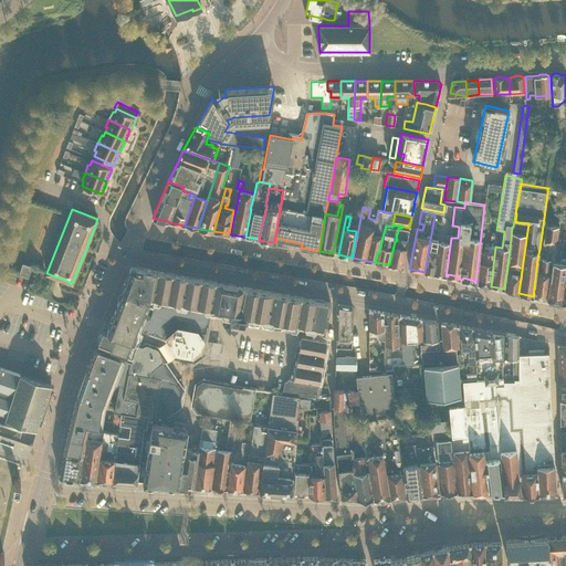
[(537,259),(533,296),(546,299),(553,255),(555,257),(559,227),(547,226),(545,243),(549,243),(547,260),(537,259)]
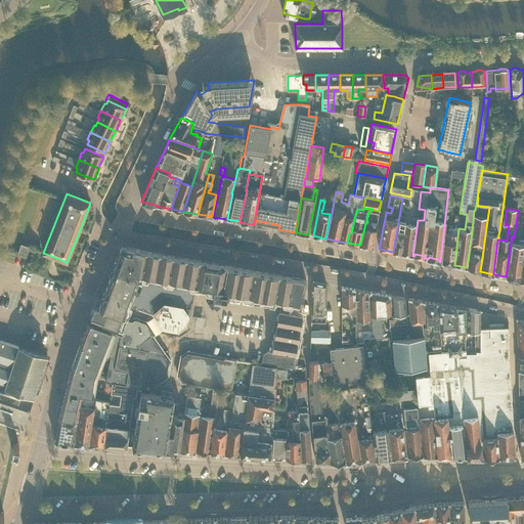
[(400,210),(399,220),(393,252),(400,253),(404,223),(404,221),(406,214),(403,211),(400,210)]
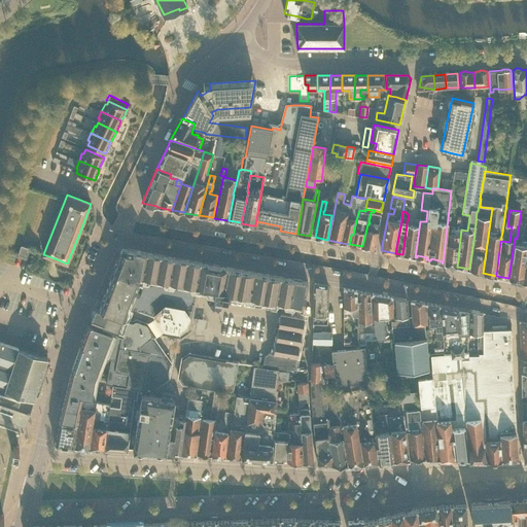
[(369,224),(367,224),(362,246),(375,249),(381,213),(374,212),(371,212),(369,222),(370,222),(369,224)]
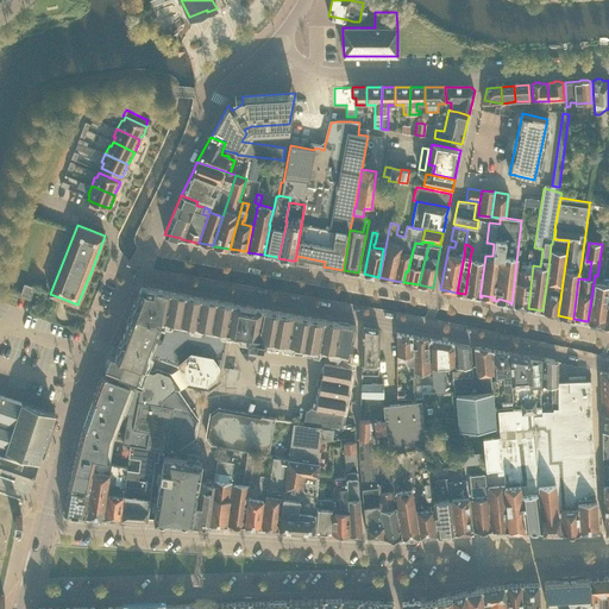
[(548,268),(542,311),(558,315),(566,252),(551,251),(548,268)]
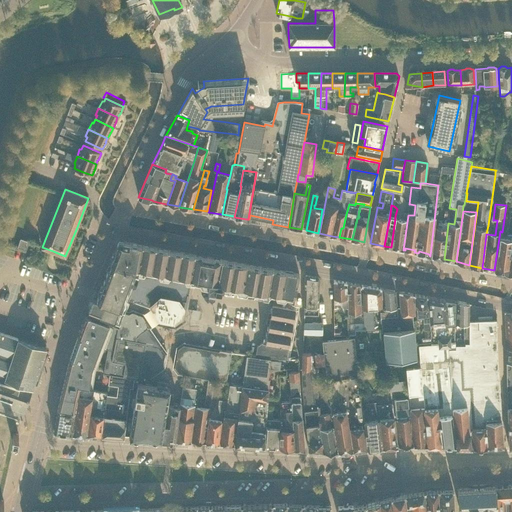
[(403,219),(395,218),(391,247),(403,249),(407,220),(406,220),(407,213),(404,212),(403,217),(403,219)]
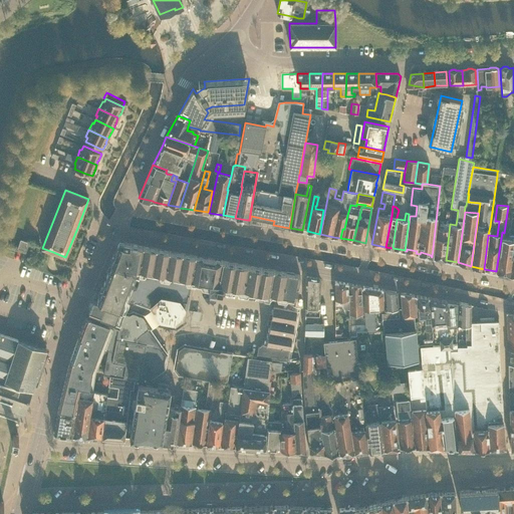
[(501,238),(497,272),(510,275),(513,242),(513,218),(511,218),(509,235),(510,235),(509,239),(501,238)]
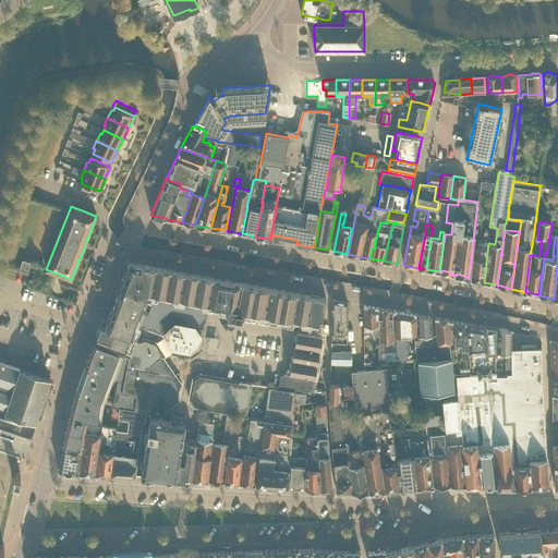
[(471,279),(483,282),(487,250),(484,250),(474,249),(471,279)]
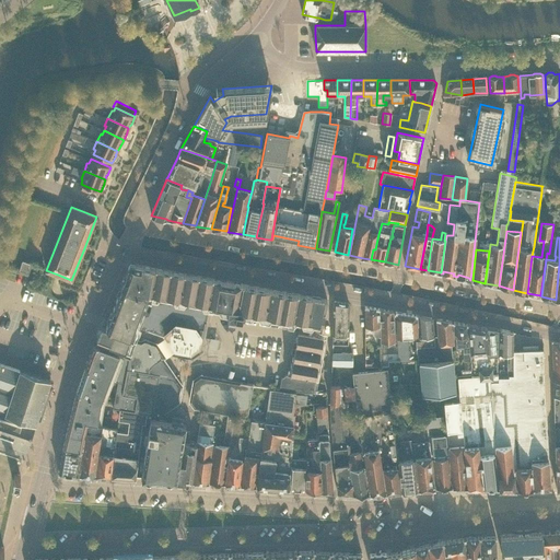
[(32,264),(22,260),(19,270),(28,273),(32,264)]
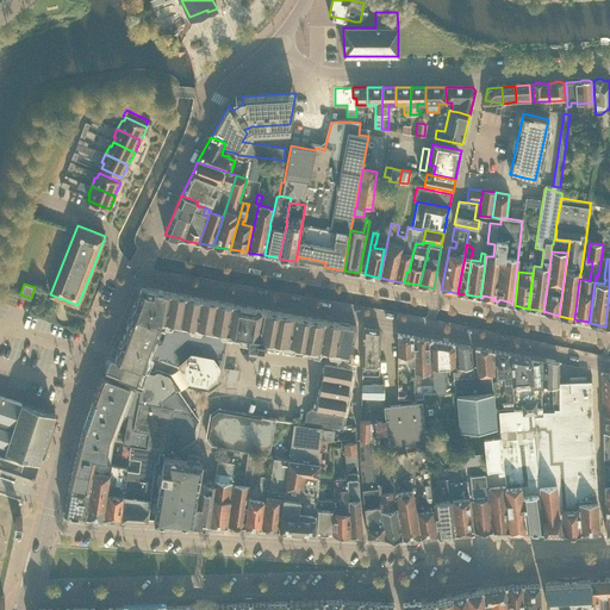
[(111,355),(105,371),(132,381),(130,385),(142,390),(139,402),(166,406),(167,398),(178,391),(180,388),(170,374),(157,369),(153,372),(148,369),(148,368),(150,362),(153,356),(178,366),(190,384),(209,387),(219,378),(226,337),(235,340),(249,342),(248,350),(251,355),(256,352),(257,347),(263,348),(265,344),(325,355),(316,409),(311,408),(306,411),(304,423),(330,427),(344,427),(347,415),(343,414),(352,367),(349,366),(356,327),(262,309),(241,305),(234,304),(231,303),(231,304),(148,287),(142,286),(131,315),(118,352),(116,358),(111,355)]
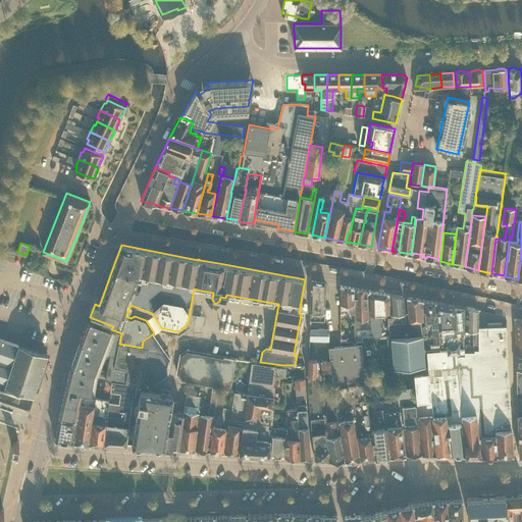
[(324,320),(325,282),(311,280),(310,320),(324,320)]
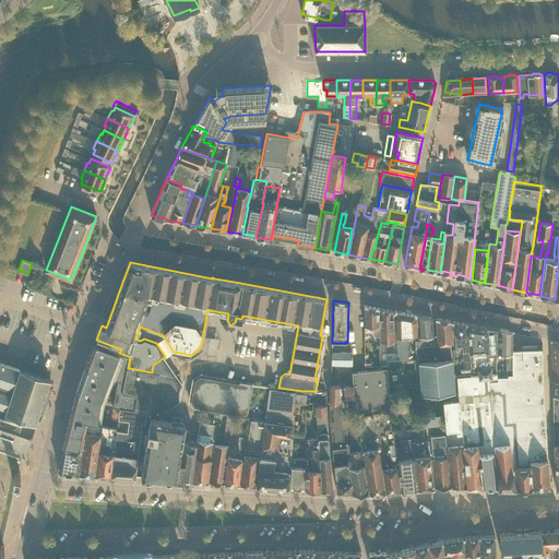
[(378,308),(364,306),(365,325),(372,325),(372,334),(375,336),(379,336),(378,308)]
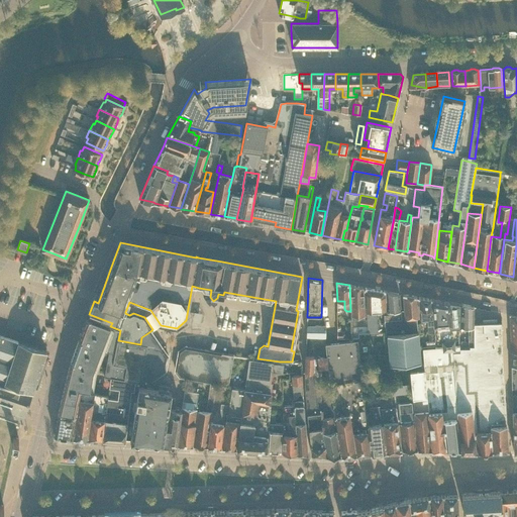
[(363,287),(350,285),(351,311),(351,316),(365,315),(363,287)]
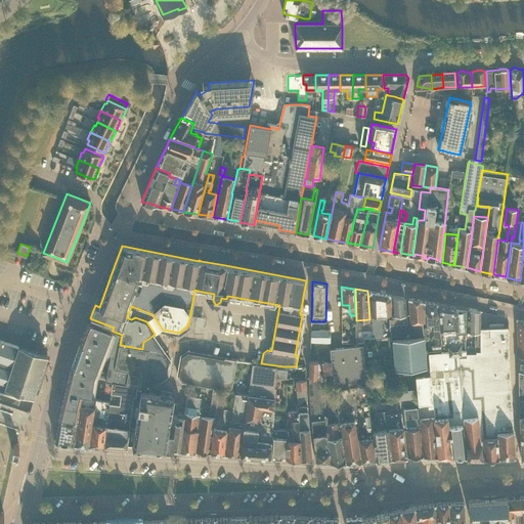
[(389,318),(391,318),(390,295),(369,292),(372,334),(374,334),(374,339),(380,338),(383,338),(382,314),(388,314),(388,318),(389,318)]
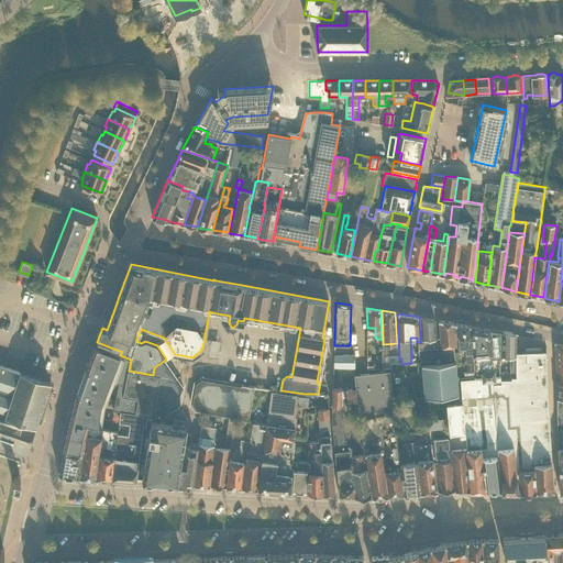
[(419,317),(421,342),(418,342),(418,351),(419,351),(420,361),(421,361),(422,364),(426,364),(454,361),(453,345),(440,346),(440,338),(437,338),(434,320),(419,317)]
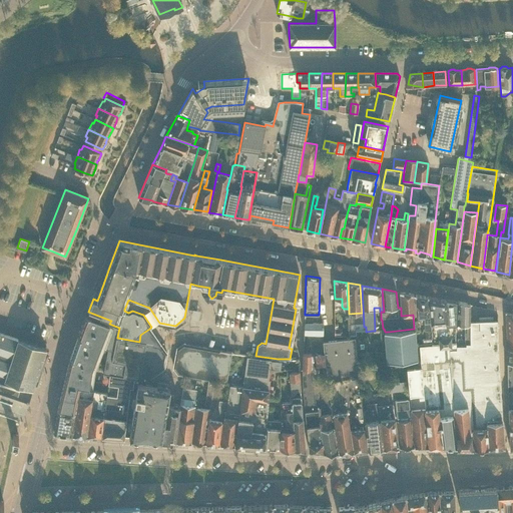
[(415,315),(414,295),(400,292),(401,308),(401,316),(413,315),(415,315)]
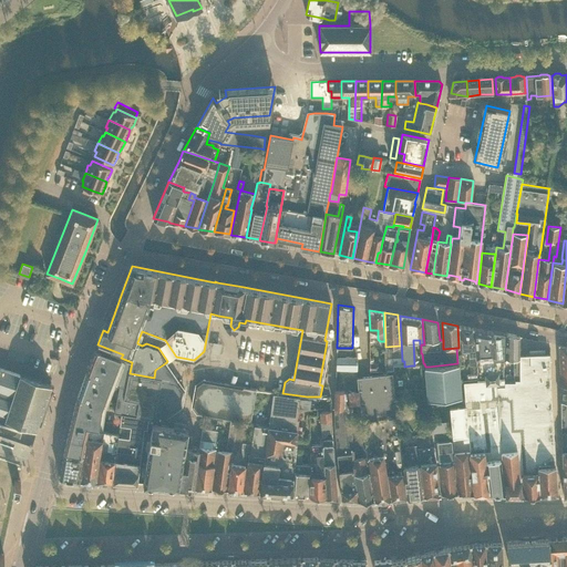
[(475,364),(473,328),(459,326),(461,350),(468,349),(470,364),(475,364)]
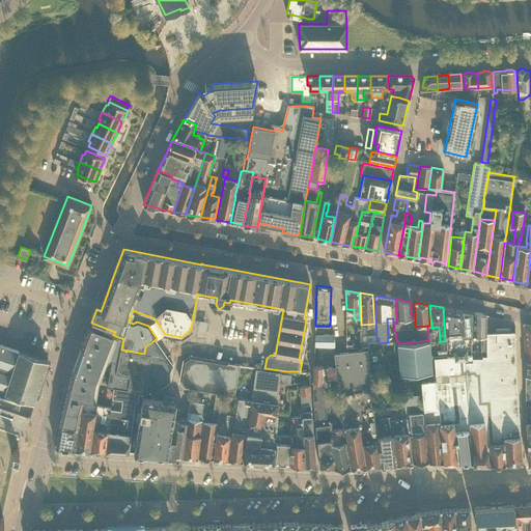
[(446,350),(446,355),(472,354),(472,353),(471,353),(471,336),(472,336),(472,312),(456,309),(443,307),(445,341),(446,341),(447,350),(446,350)]
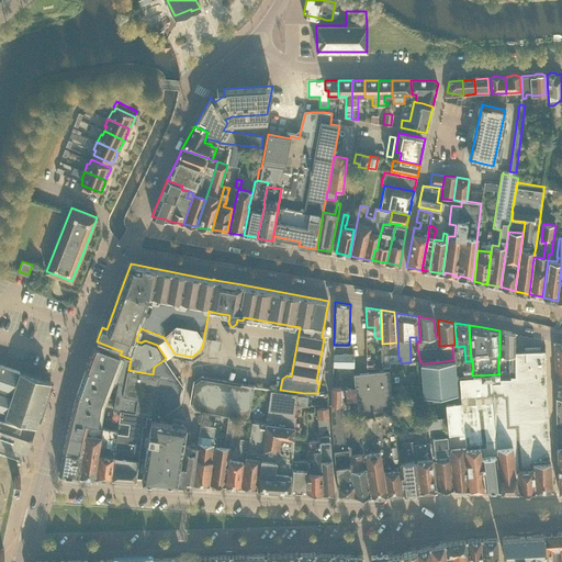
[(515,352),(515,333),(502,330),(502,359),(509,359),(508,377),(515,377),(515,352)]
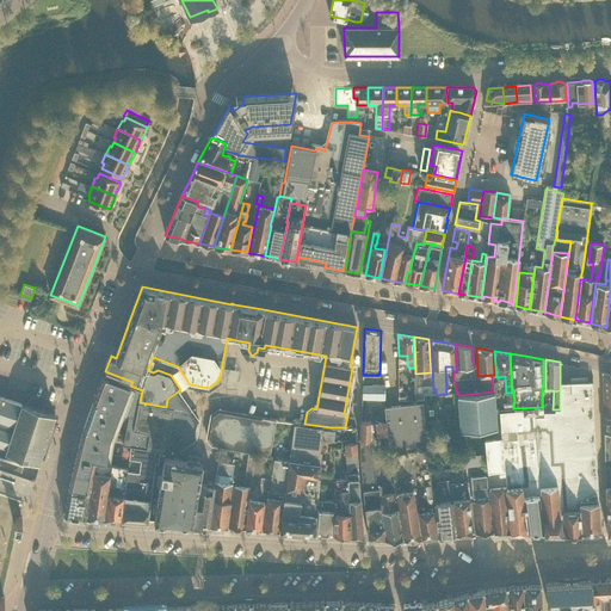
[(229,377),(239,378),(240,368),(230,366),(229,377)]
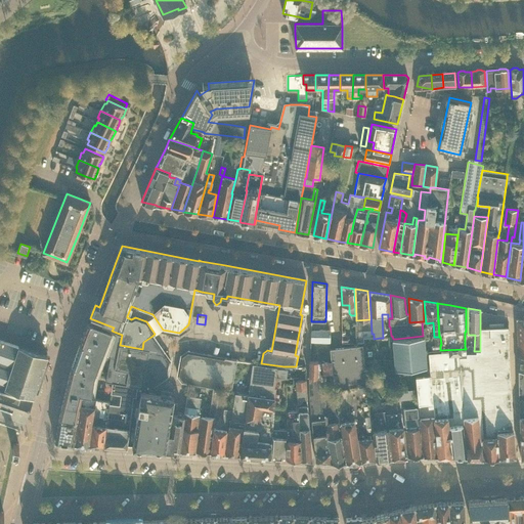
[(102,353),(111,356),(117,359),(120,345),(122,335),(88,321),(79,344),(71,367),(58,418),(58,419),(77,422),(78,416),(80,404),(82,395),(90,396),(93,376),(102,353)]
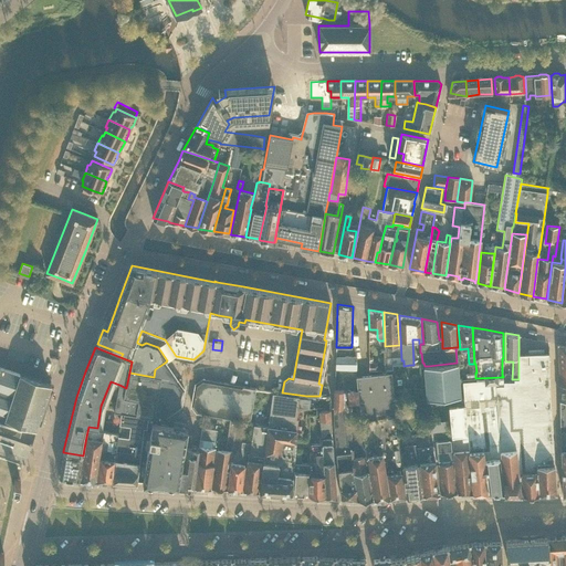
[(515,449),(519,449),(522,493),(538,494),(556,493),(554,465),(549,391),(548,354),(544,354),(544,348),(527,349),(527,355),(519,355),(519,379),(512,379),(503,379),(503,381),(502,394),(506,394),(506,398),(496,399),(499,430),(498,430),(498,432),(500,460),(504,493),(521,493),(515,449)]
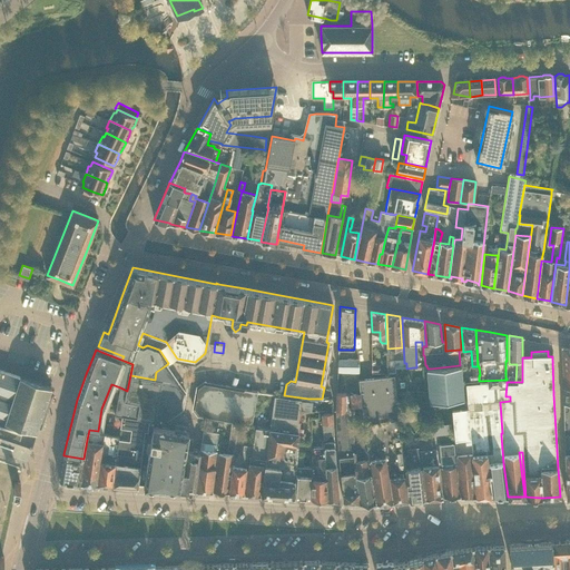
[(359,359),(338,359),(337,370),(359,371),(359,359)]
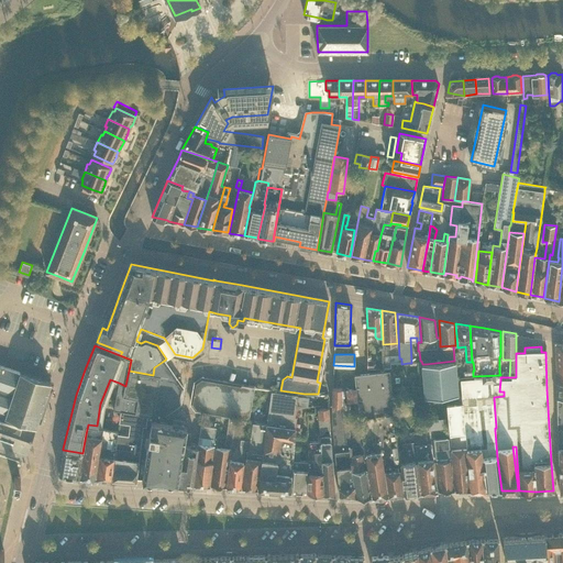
[(153,375),(159,376),(161,375),(176,377),(164,361),(154,367),(153,375)]
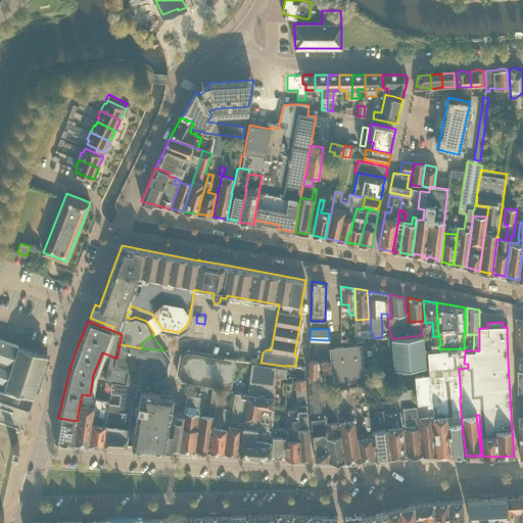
[(422,335),(395,338),(392,338),(391,338),(393,369),(425,367),(422,335)]
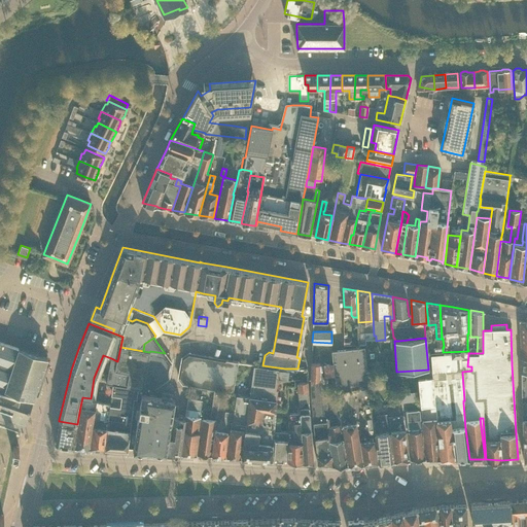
[(0,387),(33,398),(46,358),(34,354),(0,342),(0,387)]
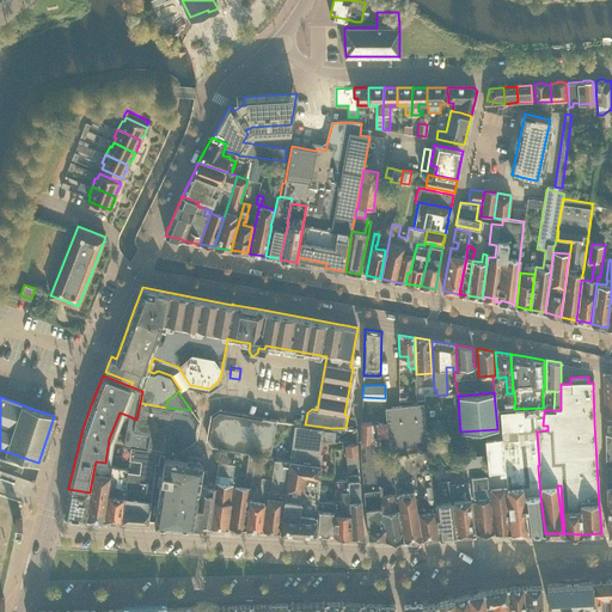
[(135,432),(150,434),(146,450),(165,452),(166,453),(166,452),(173,409),(166,408),(140,403),(136,420),(135,432)]
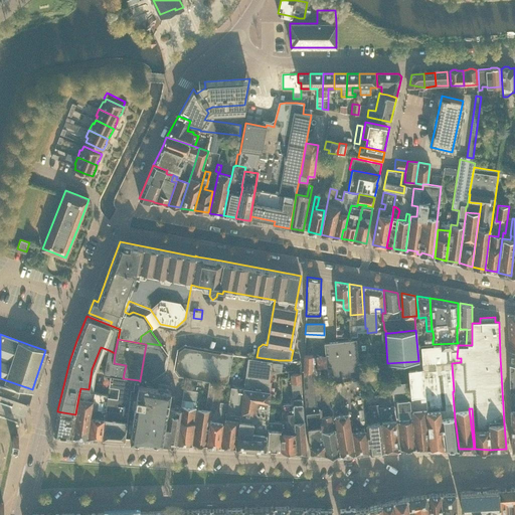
[(361,452),(368,451),(360,379),(359,364),(356,339),(337,341),(323,343),(328,383),(329,386),(332,413),(334,414),(340,453),(354,453),(361,452)]
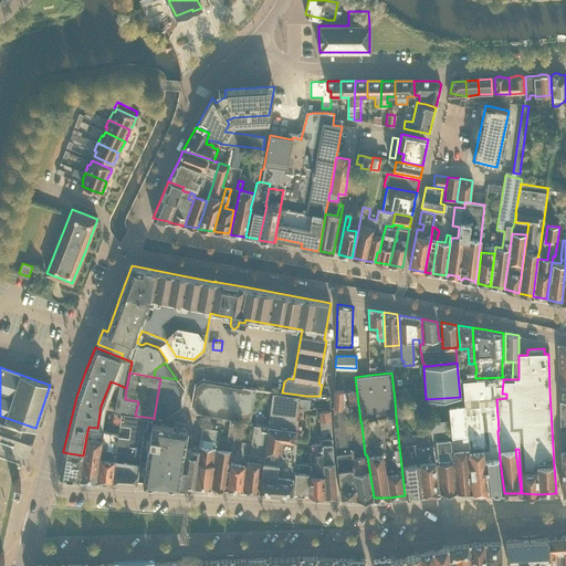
[(160,378),(154,418),(161,419),(181,406),(184,390),(177,379),(161,377),(160,378)]
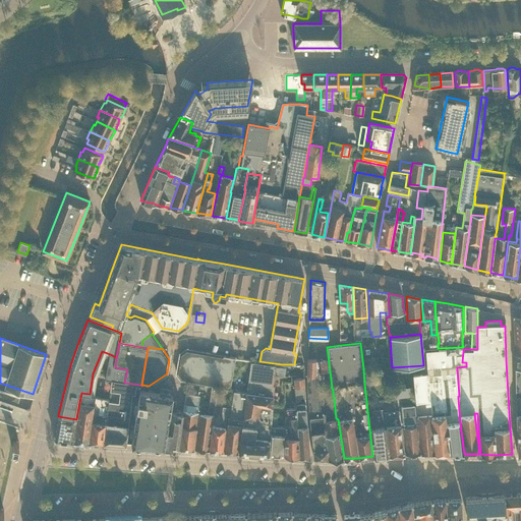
[(417,415),(416,415),(420,453),(435,453),(436,453),(437,453),(441,453),(446,453),(449,454),(449,453),(463,453),(459,423),(460,423),(458,398),(458,396),(459,396),(457,367),(466,366),(466,362),(462,362),(463,351),(462,351),(463,347),(438,348),(425,350),(426,365),(412,367),(415,401),(416,406),(417,415)]
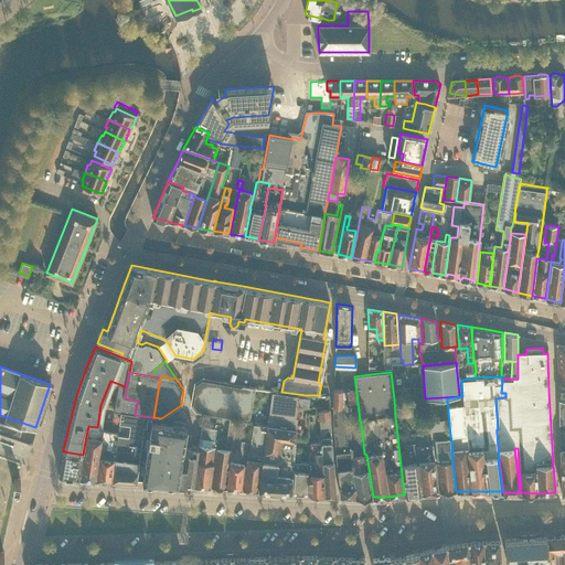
[(195,412),(249,422),(255,388),(210,380),(202,379),(195,383),(193,392),(191,405),(195,412)]
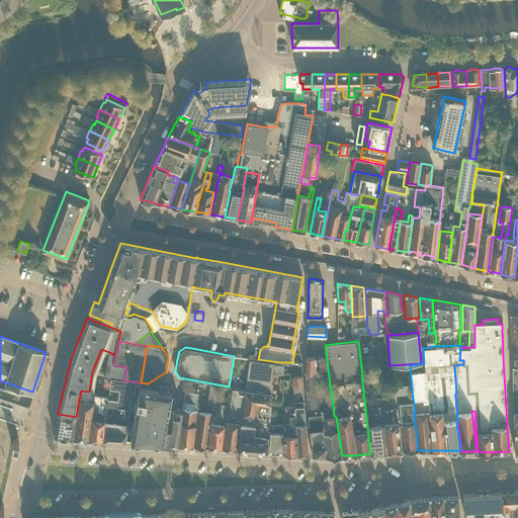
[(104,377),(111,378),(123,380),(126,367),(114,365),(115,355),(109,352),(104,377)]
